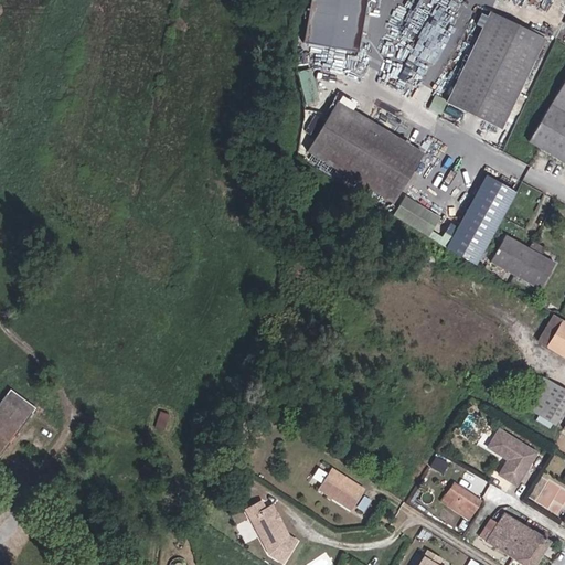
[(310,0),(305,42),(358,50),(364,0),(310,0)]
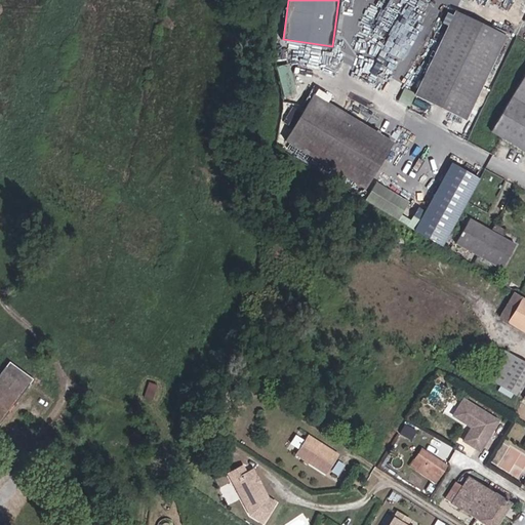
[(506,34),(456,9),(415,95),(465,118),(506,34)]
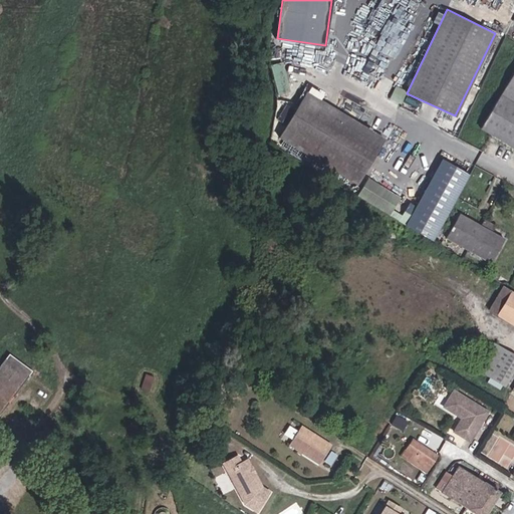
[(283,59),(273,61),(278,91),(288,90),(283,59)]
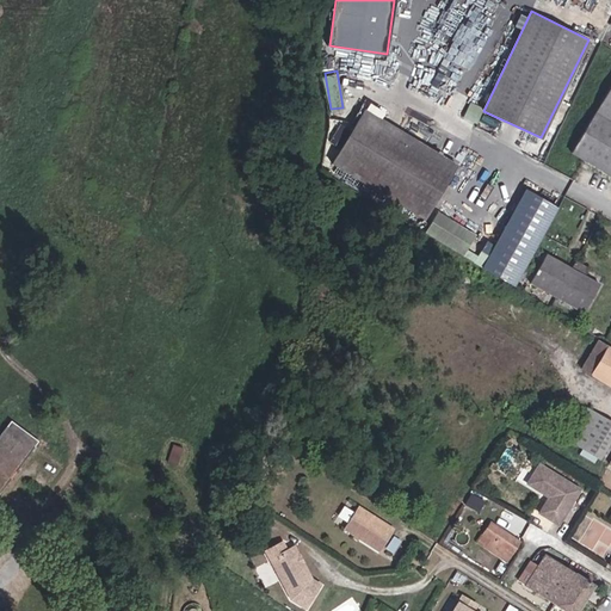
[(610,174),(610,86),(573,152),(610,174)]
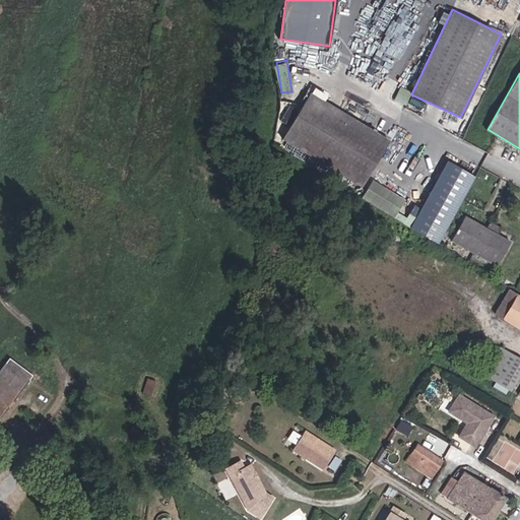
[(395,100),(406,104),(411,91),(401,86),(395,100)]
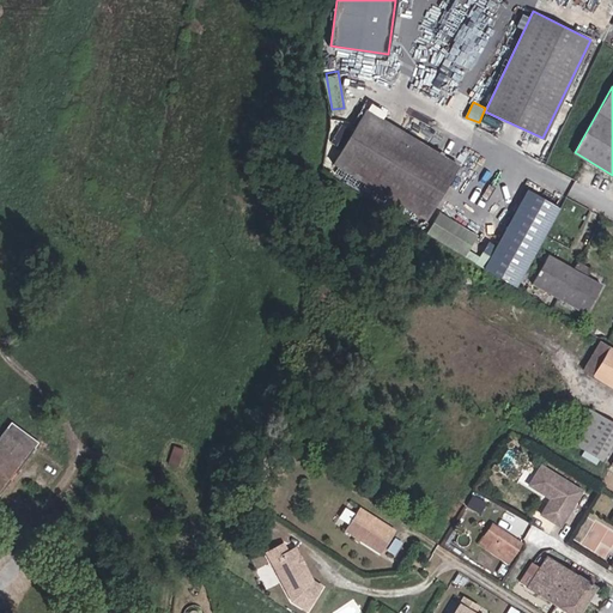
[(428,217),(460,163),(368,107),(334,159),(428,217)]
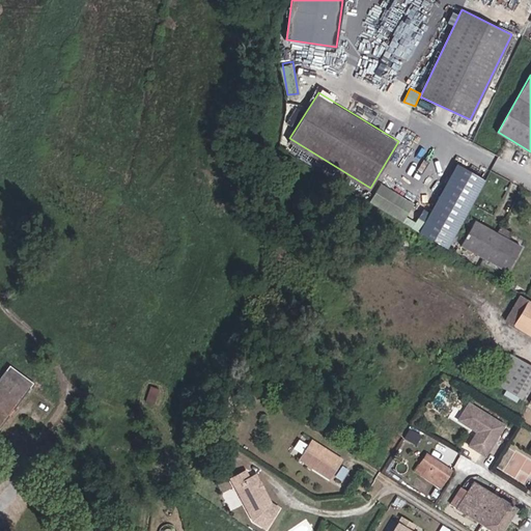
[(422,230),(434,213),(382,180),(370,198),(422,230)]
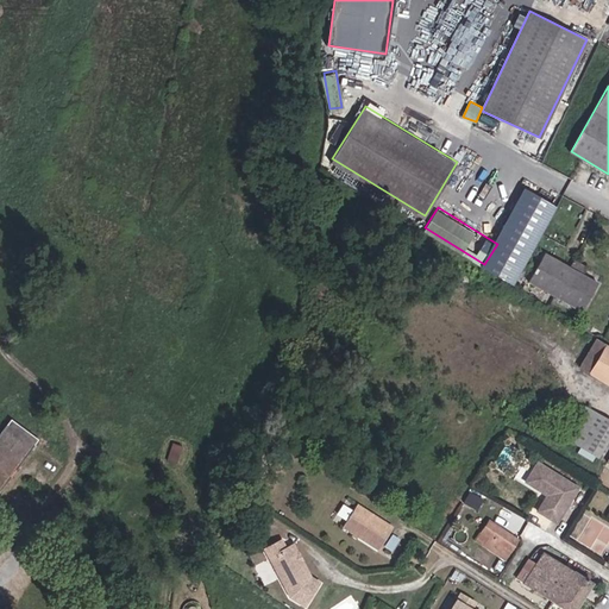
[(581,275),(585,265),(572,258),(567,268),(546,255),(531,281),(581,309),(596,284),(581,275)]
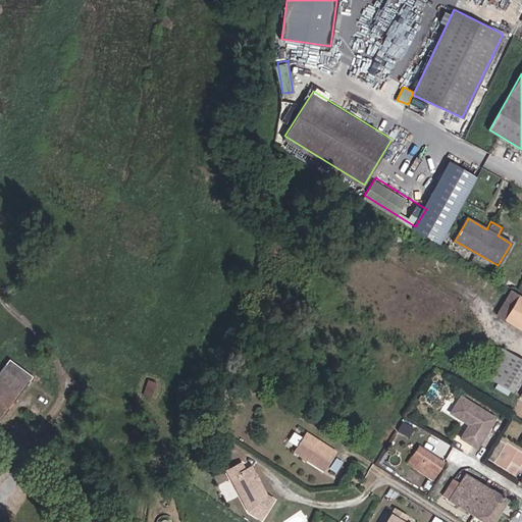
[(521,296),(511,290),(497,313),(521,328),(521,296)]
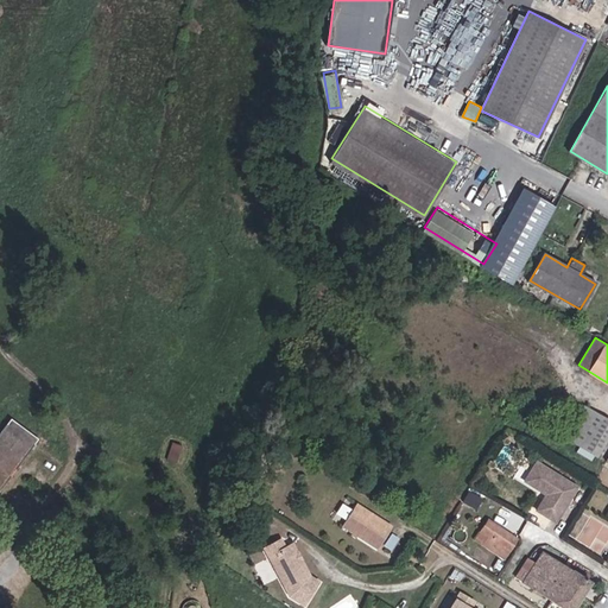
[(607,439),(607,418),(583,404),(559,444),(567,448),(570,441),(580,447),(576,454),(589,461),(594,454),(599,456),(607,439)]
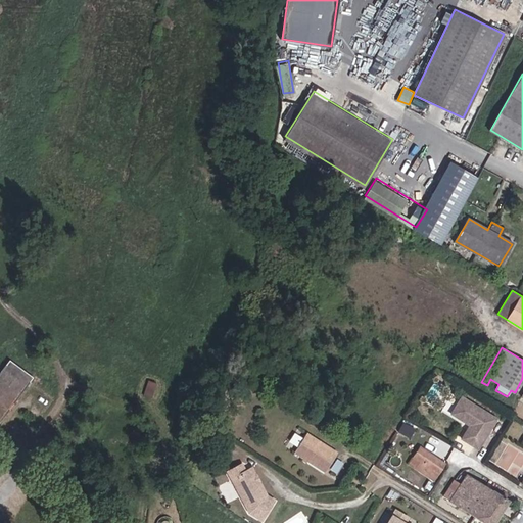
[(0,421),(32,378),(9,361),(0,372),(0,421)]
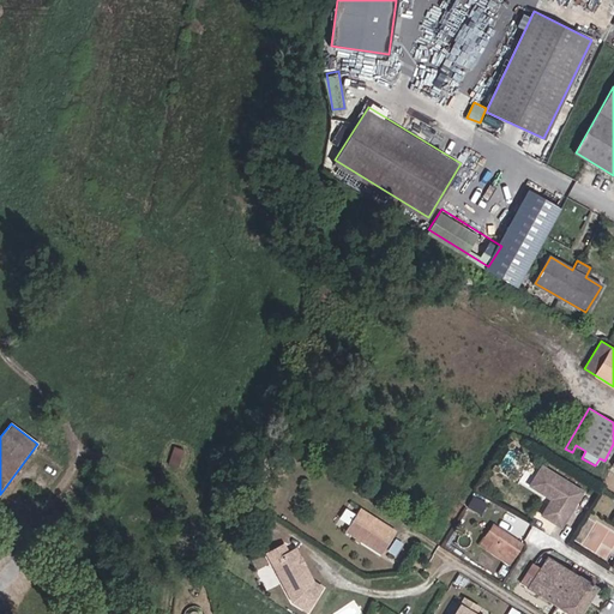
[(169,463),(179,465),(184,447),(174,445),(169,463)]
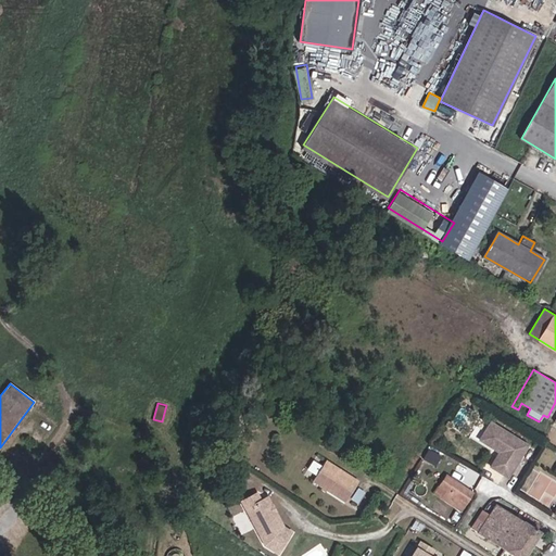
[(507,478),(529,444),(493,420),(480,440),(494,450),(495,447),(501,451),(498,455),(503,458),(495,470),(507,478)]
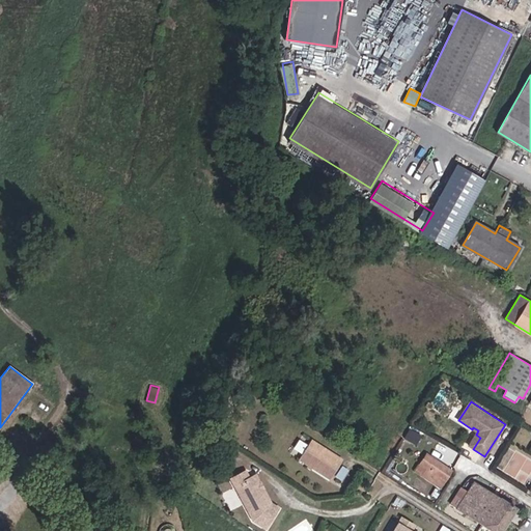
[(414,443),(419,435),(408,427),(402,437),(414,443)]
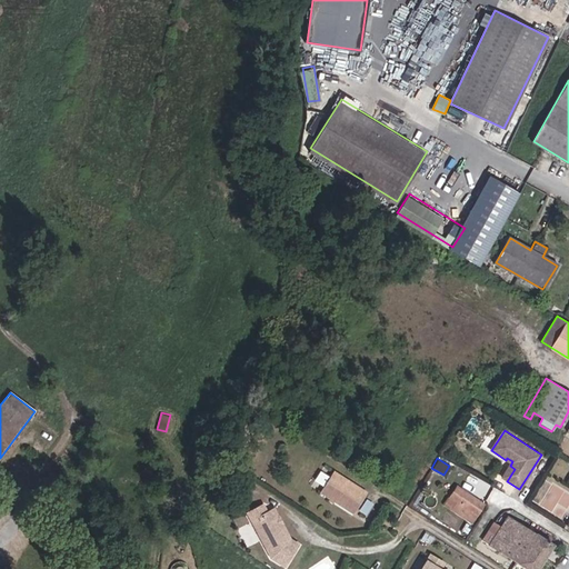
[(507,481),(515,469),(510,466),(501,478),(507,481)]
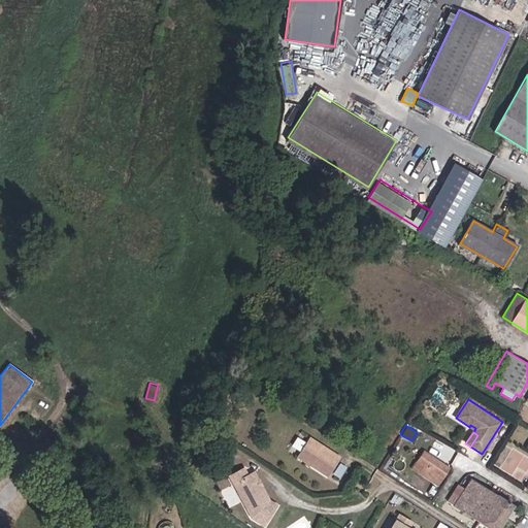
[(341,459),(308,439),(297,458),(330,477),(341,459)]
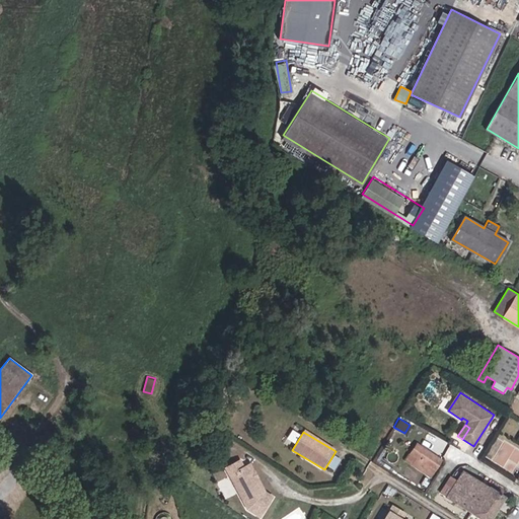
[(429,474),(440,458),(416,442),(409,452),(416,456),(412,463),(429,474)]
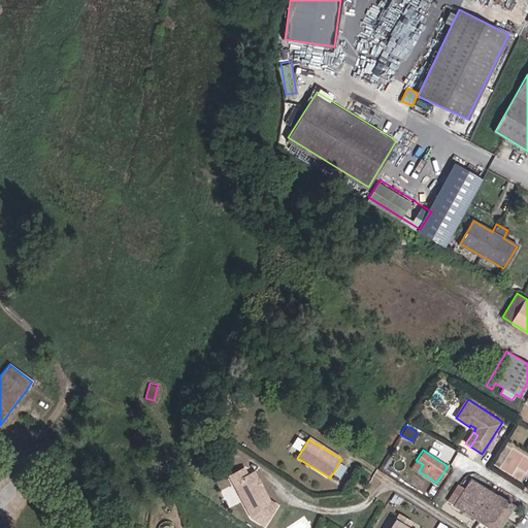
[(243,466),(230,473),(250,513),(260,522),(275,505),(269,499),(255,470),(248,474),(243,466)]
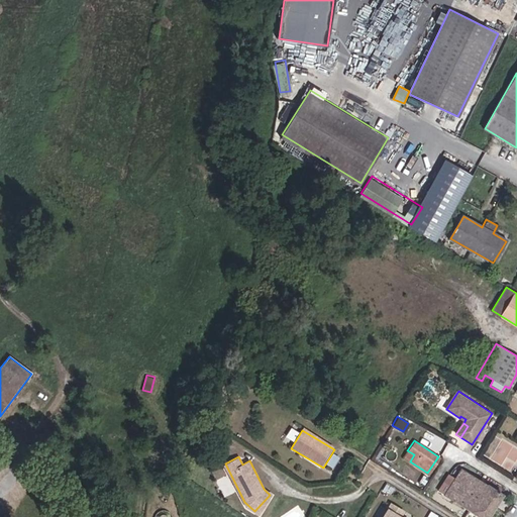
[(489,516),(504,494),(460,468),(454,478),(449,475),(439,491),(480,516),(489,516)]
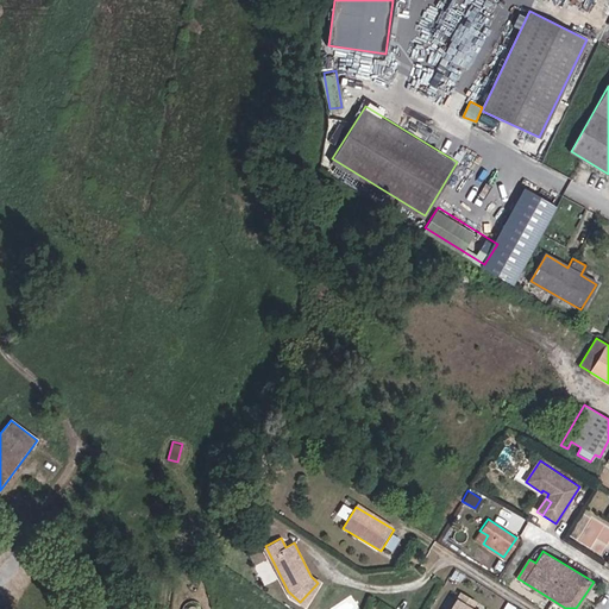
[(192,595),(198,590),(193,583),(187,588),(192,595)]
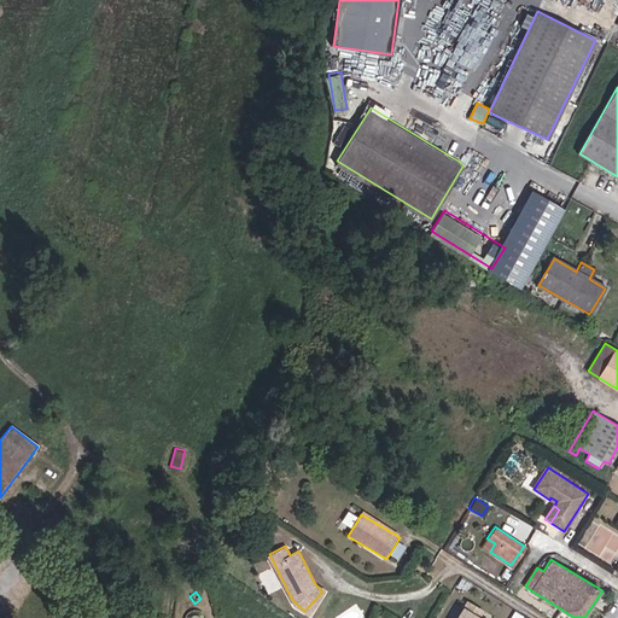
[(467,602),(456,617),(477,617),(482,612),(467,602)]
